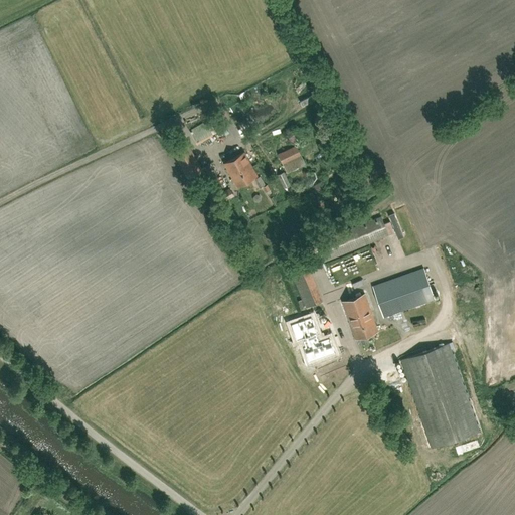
[(212,133),(207,123),(191,132),(197,142),(212,133)]
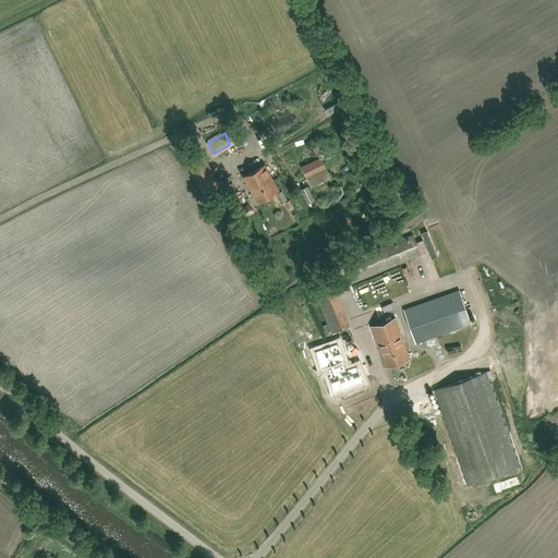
[(312,187),(331,178),(323,158),(302,167),(312,187)]
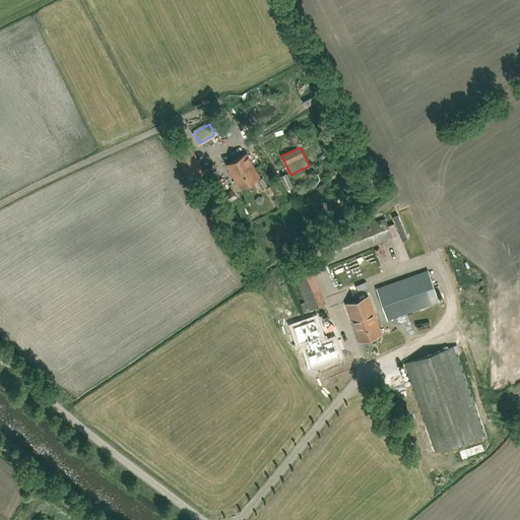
[(241,188),(260,177),(247,153),(228,165),(241,188)]
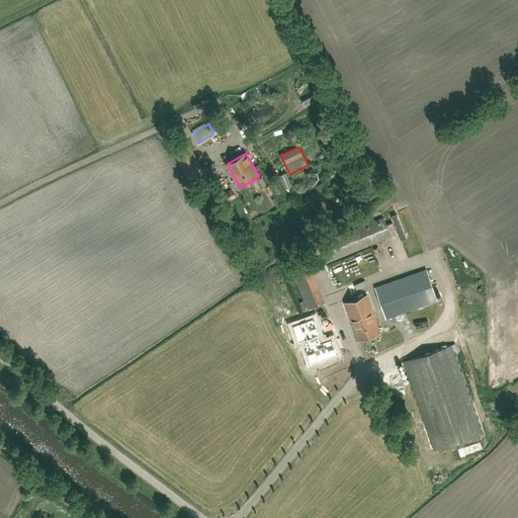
[(292,187),(285,173),(279,176),(285,190),(292,187)]
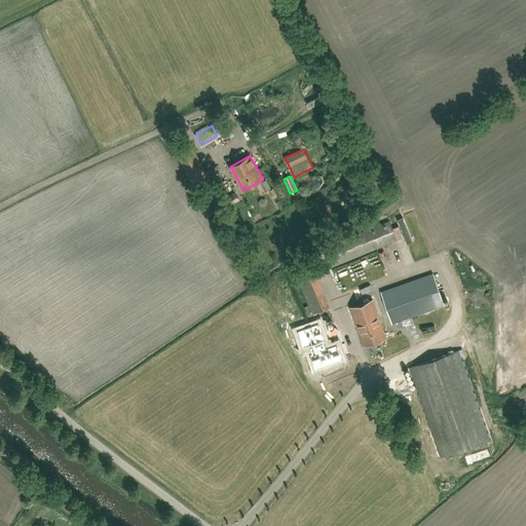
[(265,179),(260,182),(265,191),(270,188),(265,179)]
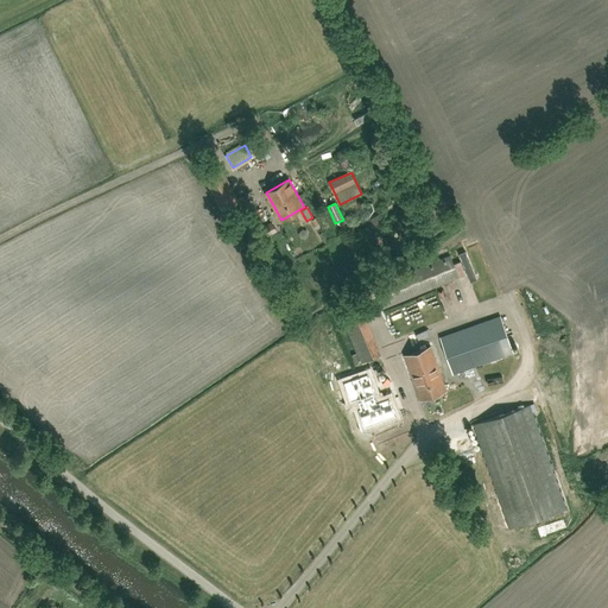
[(255,232),(260,241),(277,232),(271,221),(267,223),(267,225),(255,232)]
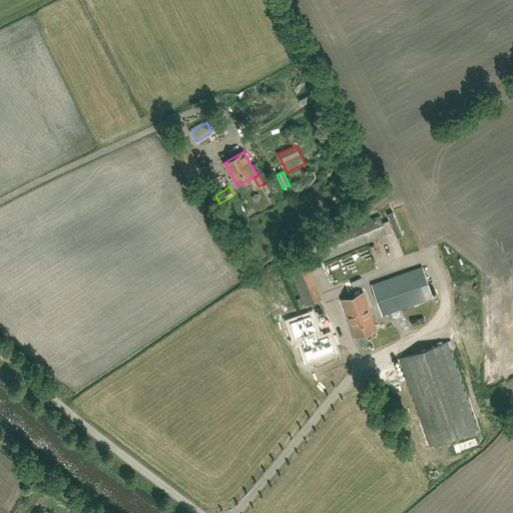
[(218,203),(211,207),(215,213),(221,210),(218,203)]
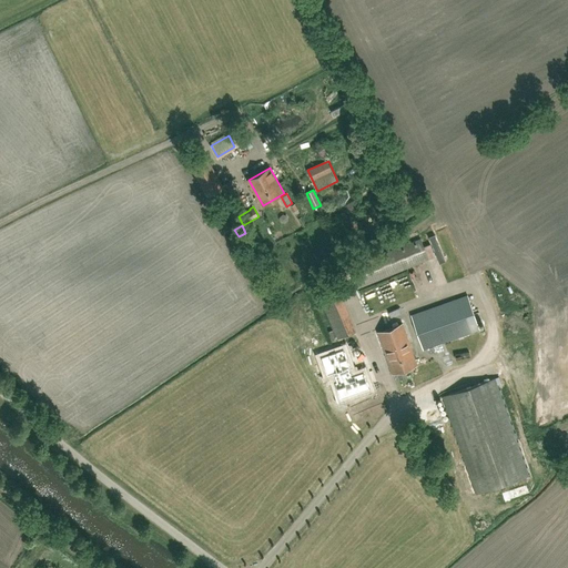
[(350,269),(358,288),(429,259),(422,239),(350,269)]
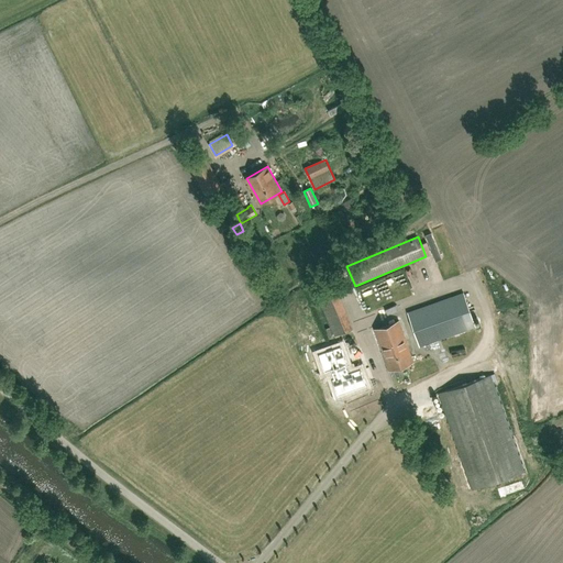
[(368,317),(416,299),(407,276),(360,294),(368,317)]
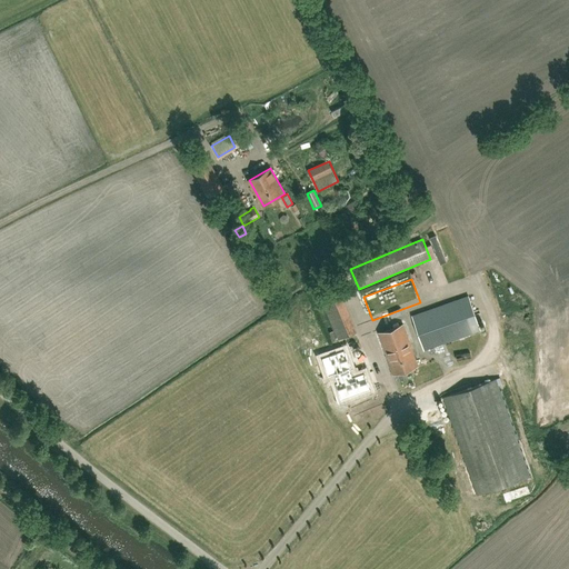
[(318,289),(340,342),(357,336),(335,281),(318,289)]
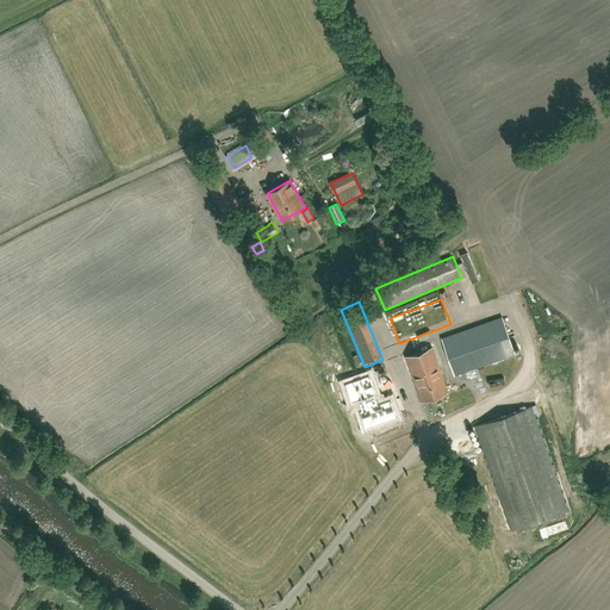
[(455,375),(516,354),(503,318),(442,338),(455,375)]
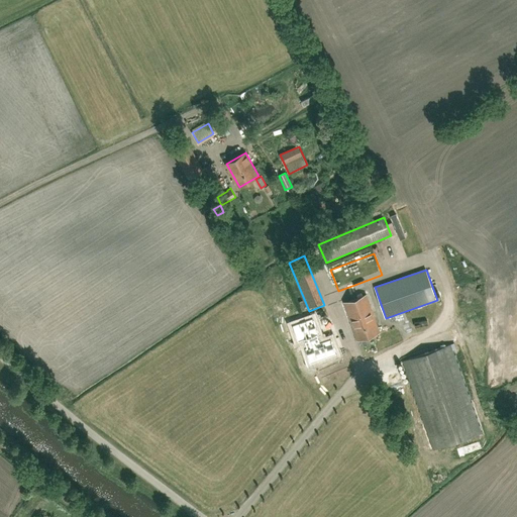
[(357,340),(381,332),(368,295),(344,303),(357,340)]
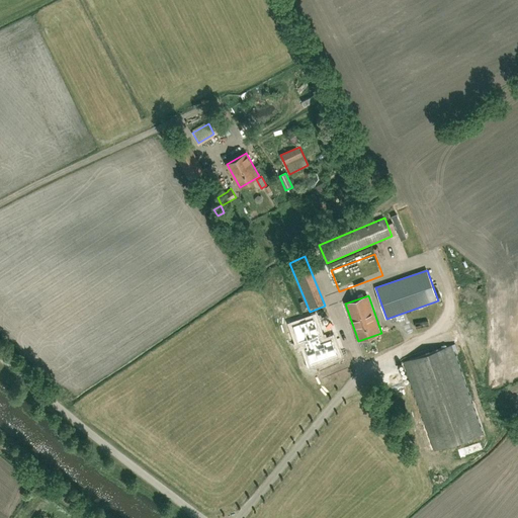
[(304,340),(307,348),(305,348),(311,364),(337,354),(332,339),(321,343),(318,335),(320,335),(314,318),(292,326),(298,342),(304,340)]
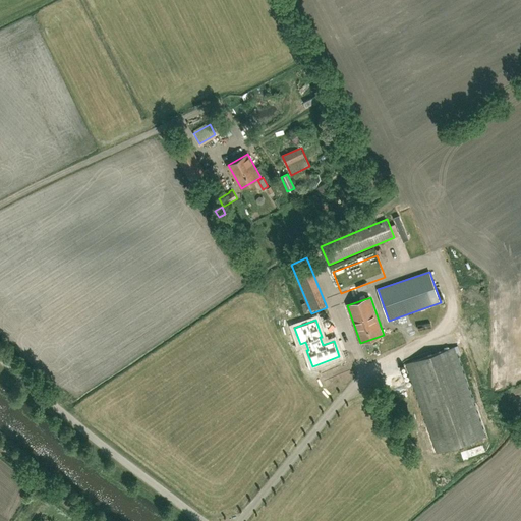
[(455,347),(407,364),(406,364),(438,453),(486,436),(455,347)]
